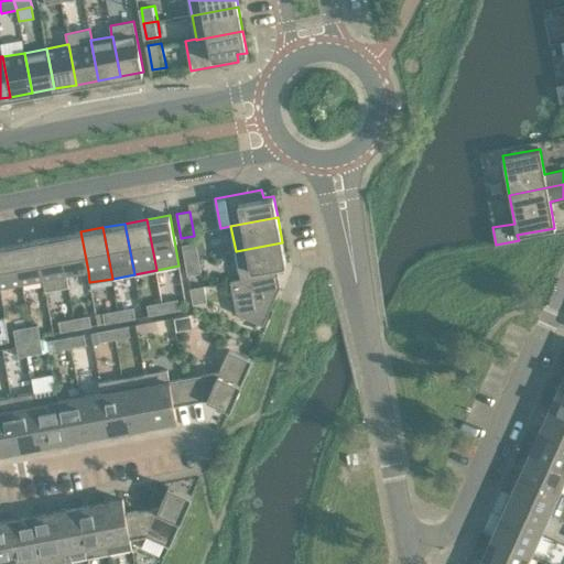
[(66,275),(88,271),(80,231),(58,236),(66,275)]
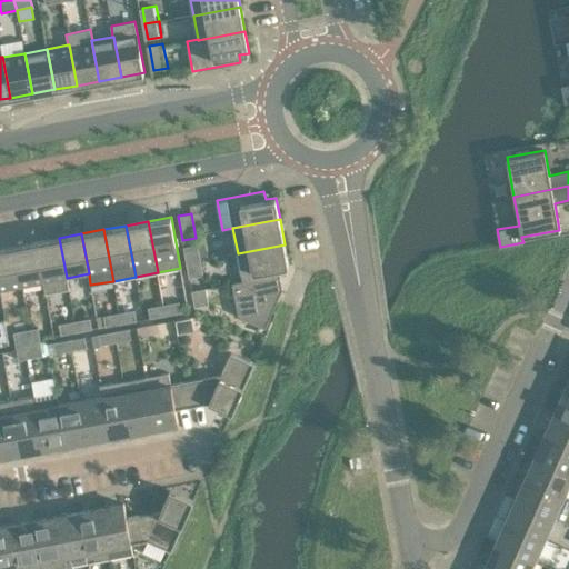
[(69,289),(67,278),(59,238),(37,242),(45,282),(43,282),(46,293),(69,289)]
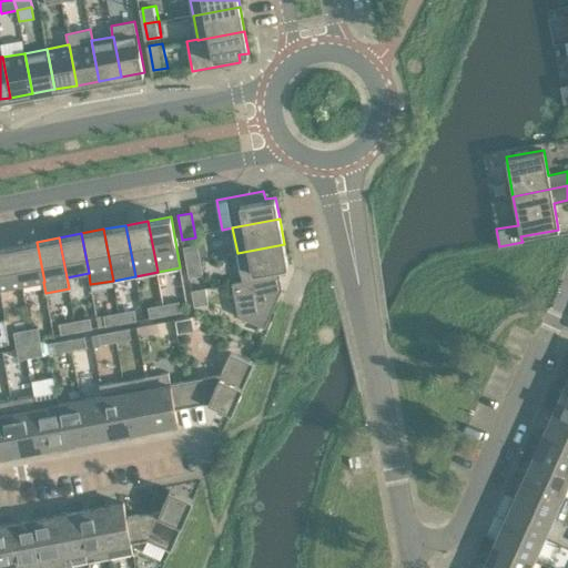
[(44,282),(37,242),(14,245),(22,286),(43,282),(44,282)]
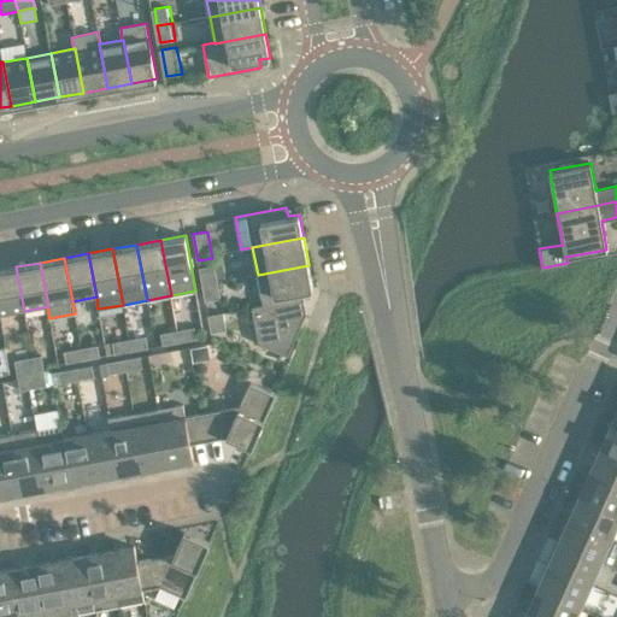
[(215,265),(199,268),(203,285),(217,282),(215,265)]
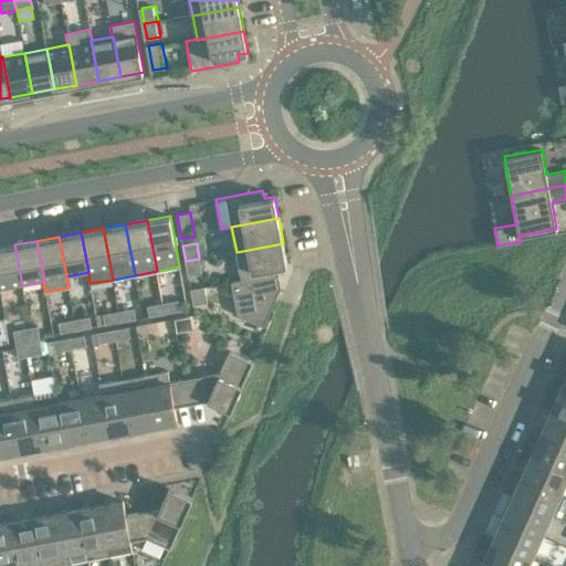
[(276,266),(287,264),(283,243),(237,252),(241,280),(278,273),(276,266)]
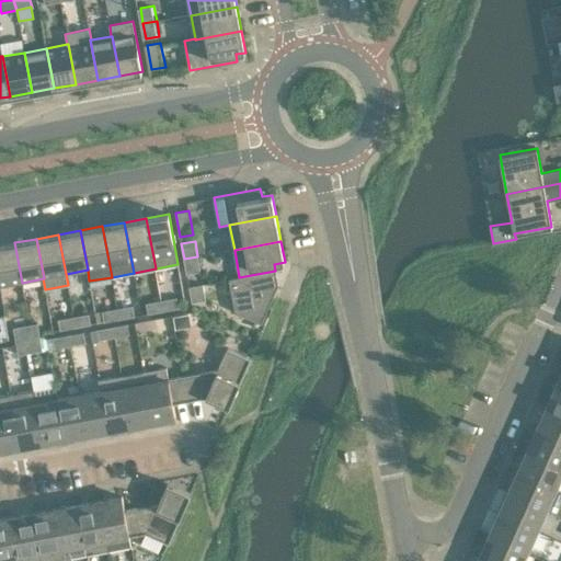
[(0,286),(22,283),(14,242),(0,244),(0,286)]
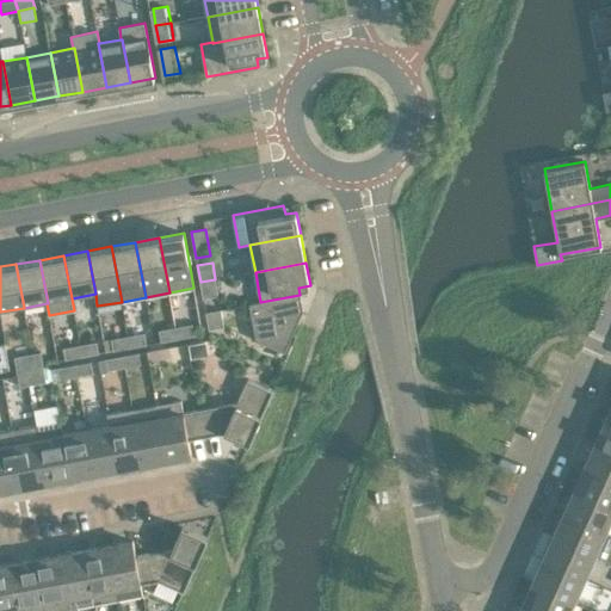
[(203,298),(218,296),(215,279),(201,282),(203,298)]
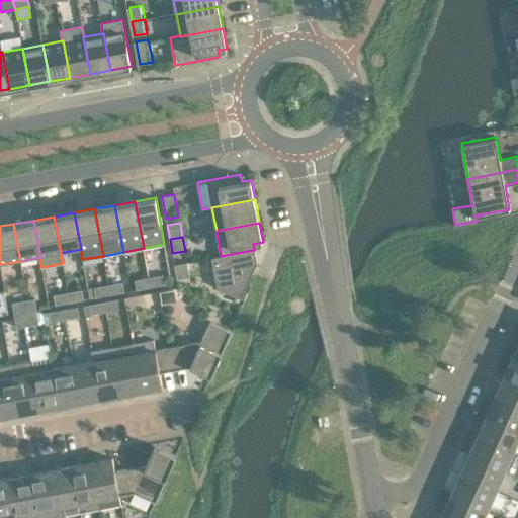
[(217,288),(241,298),(257,264),(254,250),(221,256),(211,257),(217,288)]
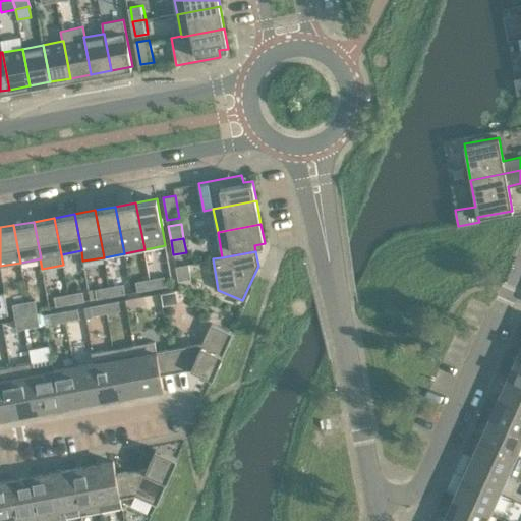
[(175,267),(178,281),(191,279),(188,264),(175,267)]
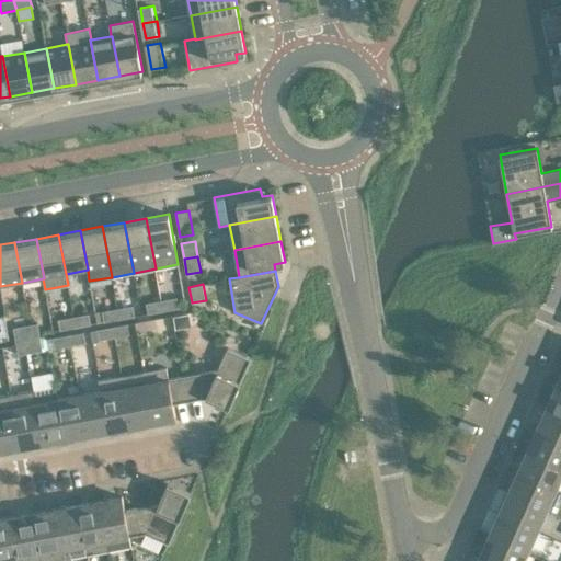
[(179,308),(176,297),(161,300),(163,310),(179,308)]
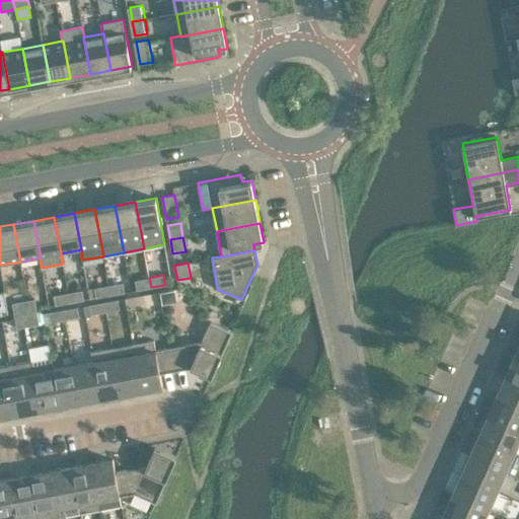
[(135,281),(137,290),(151,287),(149,278),(135,281)]
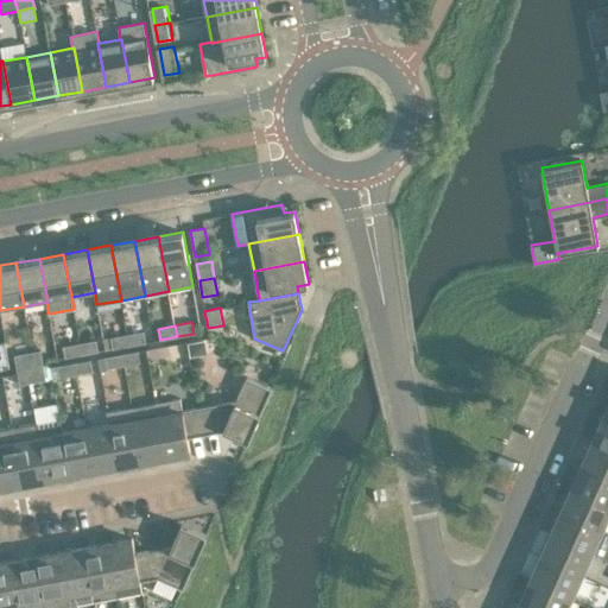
[(146,342),(144,331),(127,334),(130,346),(146,342)]
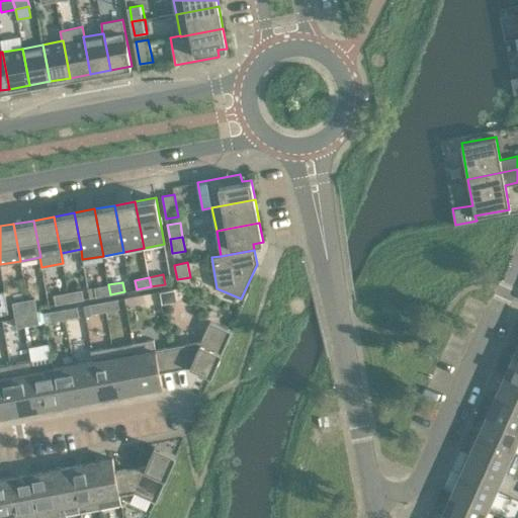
[(94,287),(96,297),(110,294),(108,284),(94,287)]
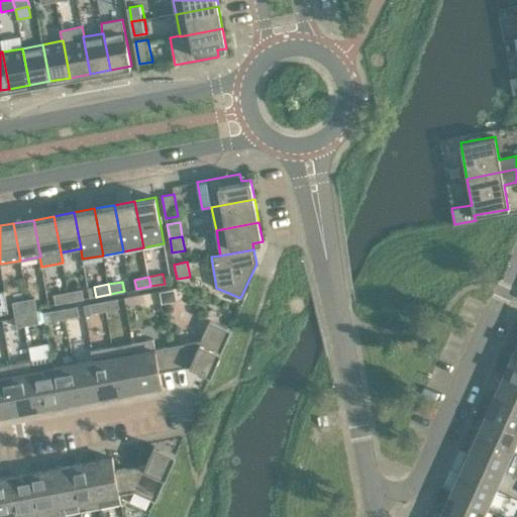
[(84,299),(82,289),(68,292),(70,301),(84,299)]
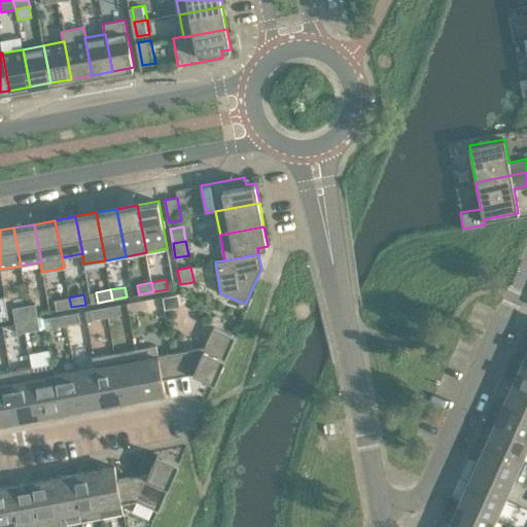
[(178,294),(163,296),(165,309),(180,307),(178,294)]
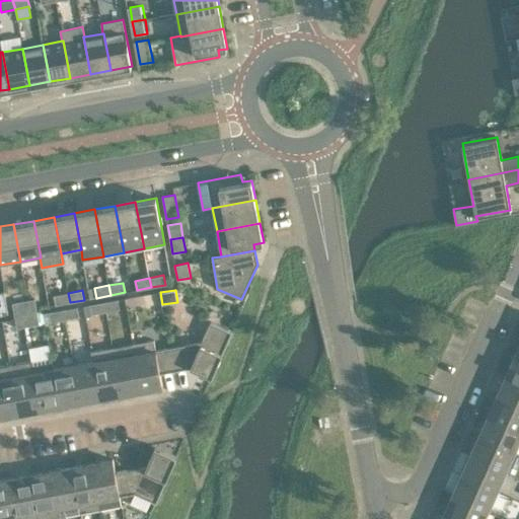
[(54,295),(56,305),(70,302),(68,293),(54,295)]
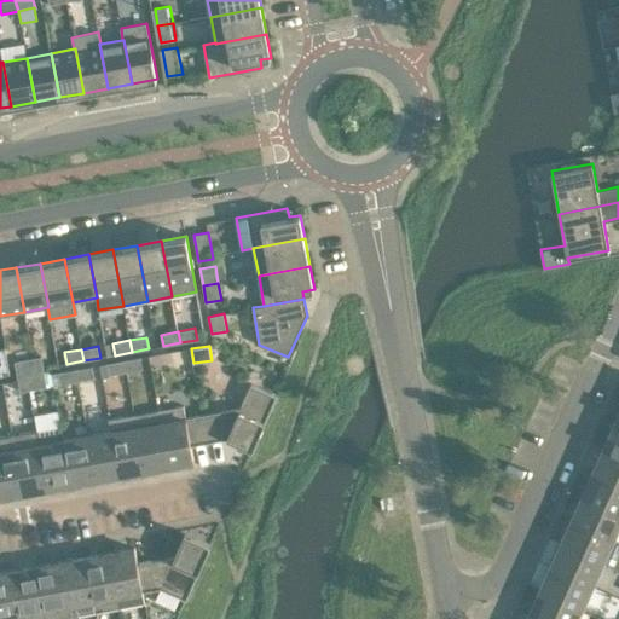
[(187,351),(172,353),(174,366),(190,364),(187,351)]
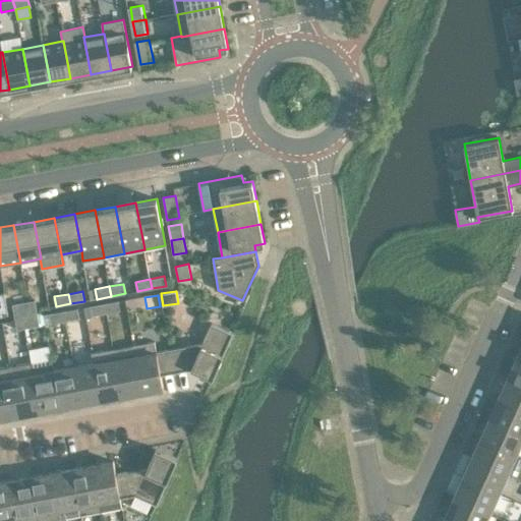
[(35,300),(23,302),(25,314),(37,312),(35,300)]
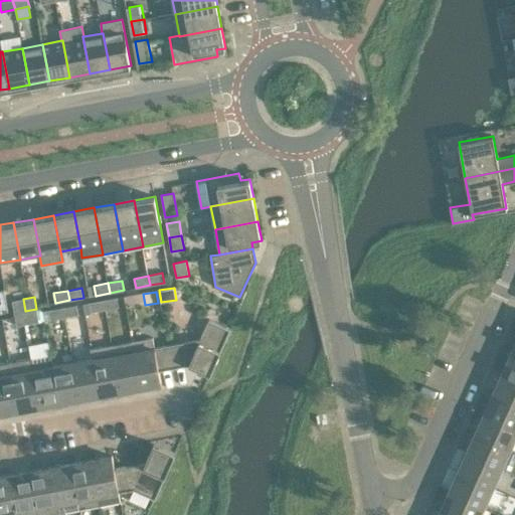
[(119,307),(117,297),(103,300),(105,309),(119,307)]
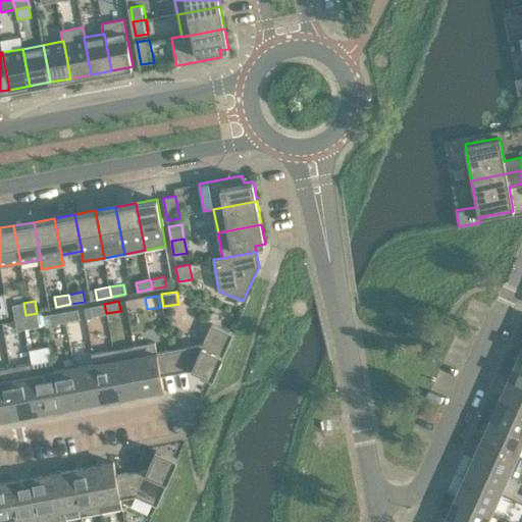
[(12,305),(14,317),(25,315),(23,303),(12,305)]
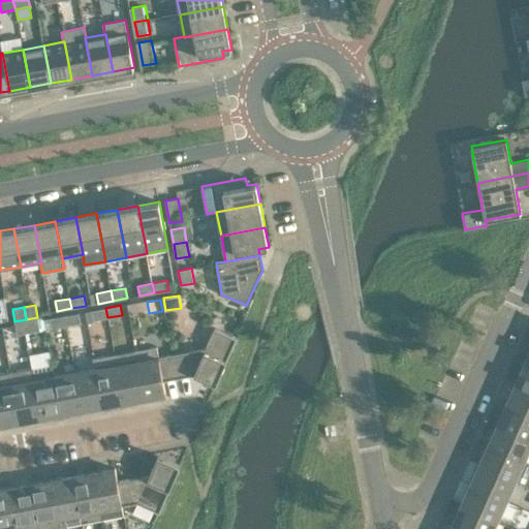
[(91,311),(93,320),(107,317),(105,308),(91,311)]
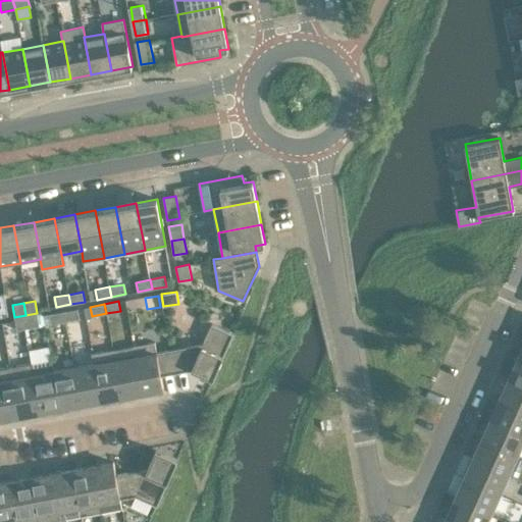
[(80,318),(77,309),(63,311),(65,321),(80,318)]
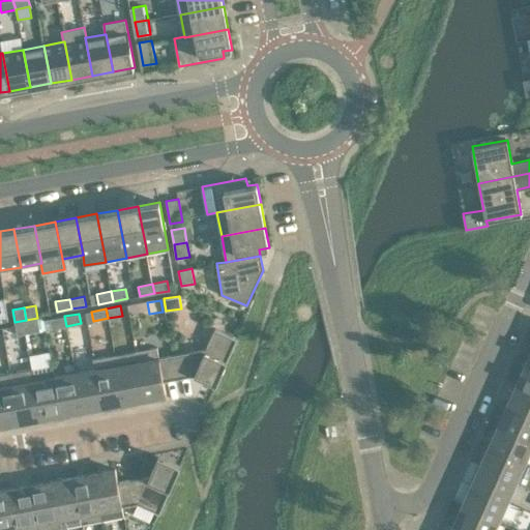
[(50,319),(52,329),(66,326),(64,316),(50,319)]
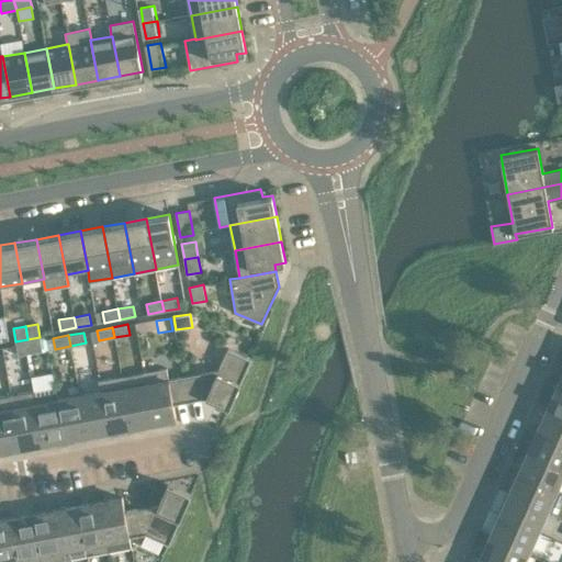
[(40,337),(27,339),(31,353),(43,351),(40,337)]
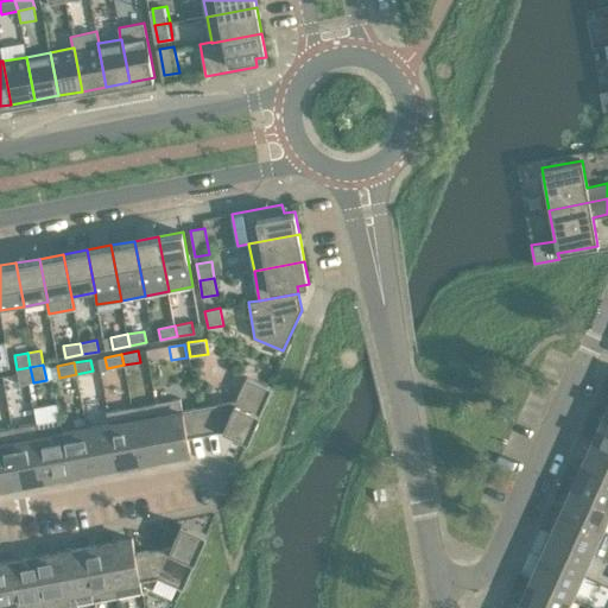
[(17,369),(20,385),(33,382),(30,367),(17,369)]
